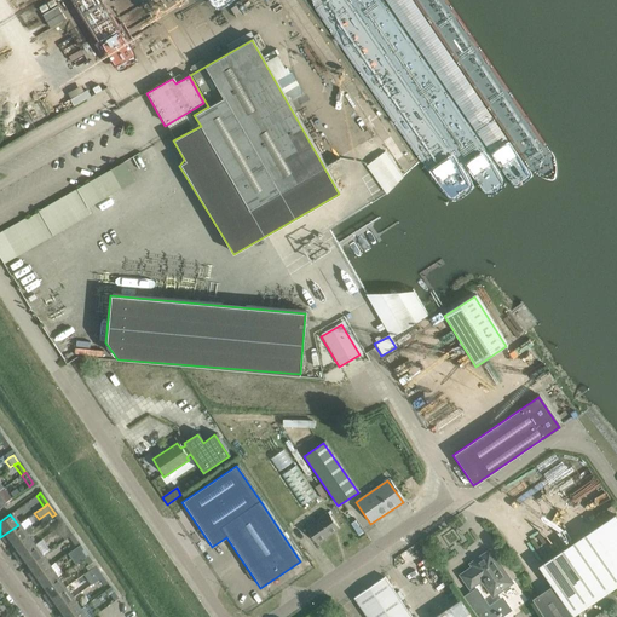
[(305,529),(316,545),(338,530),(327,514),(305,529)]
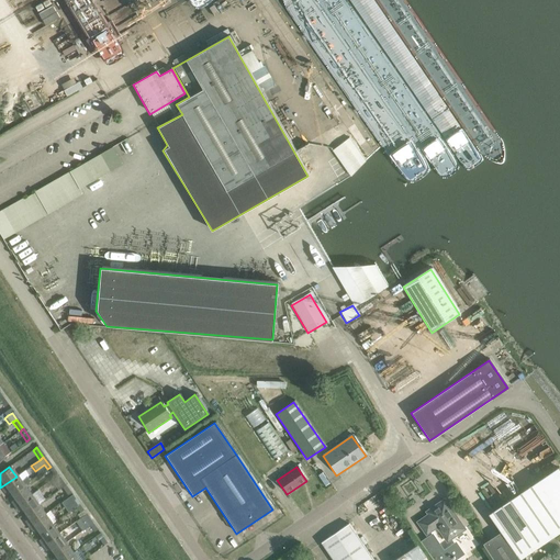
[(482,545),(492,559),(521,559),(559,533),(559,471),(558,468),(488,515),(500,533),(482,545)]
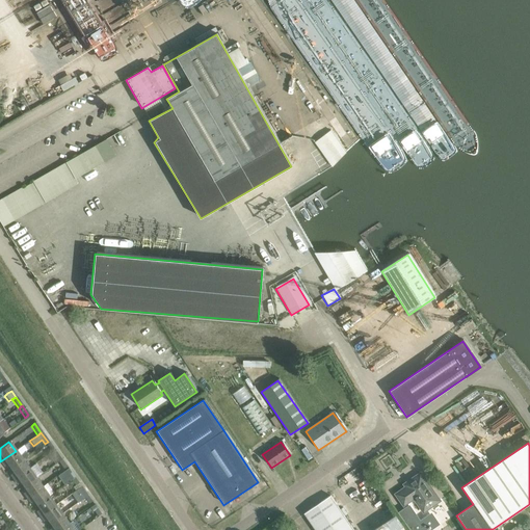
[(6,465),(9,469),(22,460),(27,456),(24,452),(19,456),(16,451),(0,461),(0,464),(3,468),(6,465)]
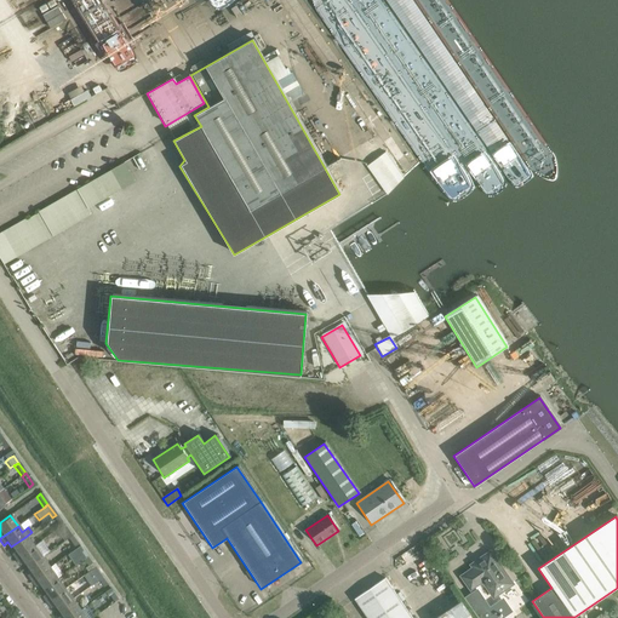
[(67,539),(70,537),(63,526),(59,528),(55,532),(62,543),(67,539)]
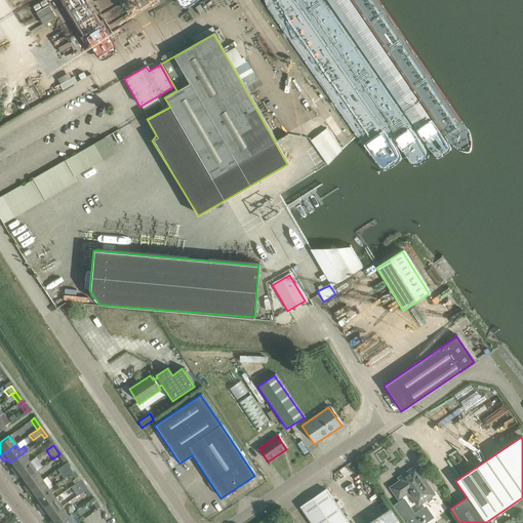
[(9,470),(12,475),(28,464),(22,454),(9,463),(12,467),(9,470)]
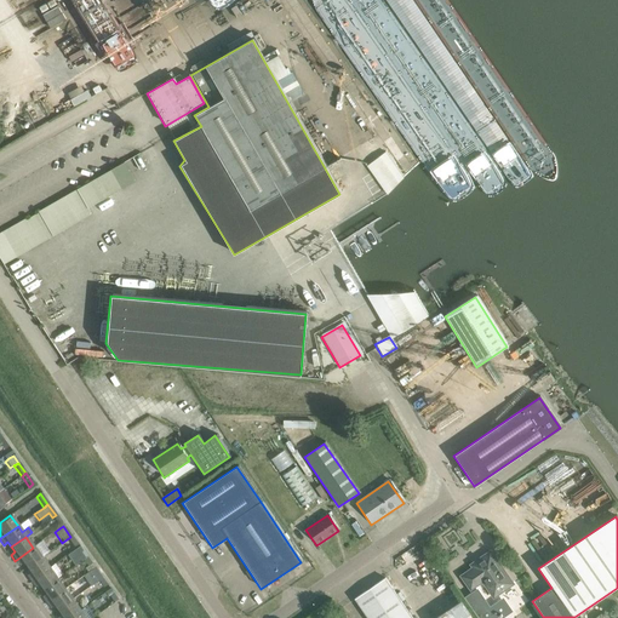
[(67,539),(74,550),(79,548),(70,537),(67,539)]
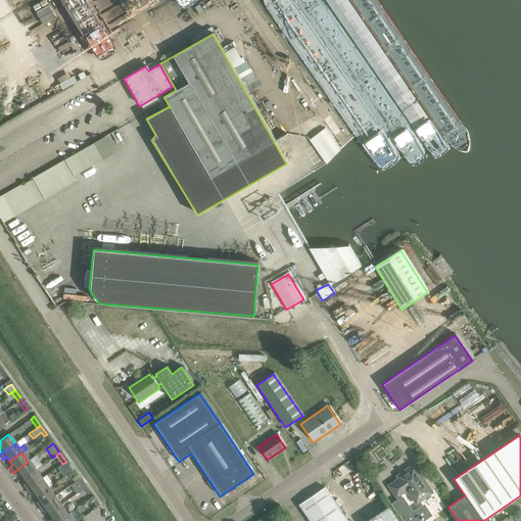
[(19,475),(22,479),(35,470),(28,462),(12,473),(15,477),(19,475)]
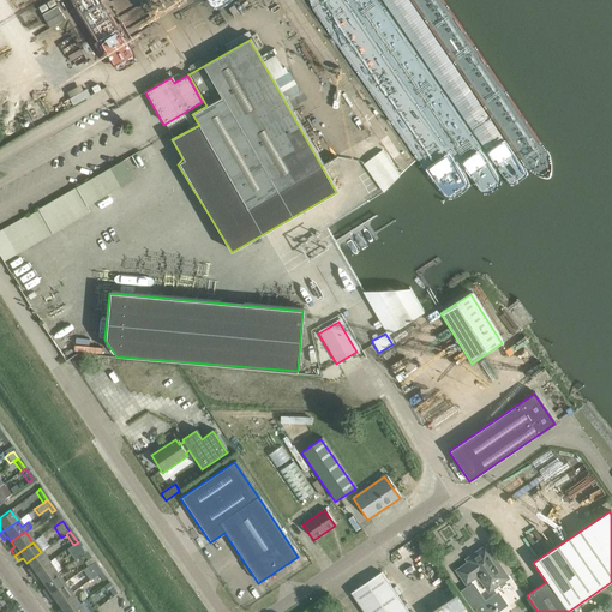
[(77,549),(82,556),(85,552),(78,543),(73,545),(63,552),(67,559),(72,556),(70,553),(77,549)]
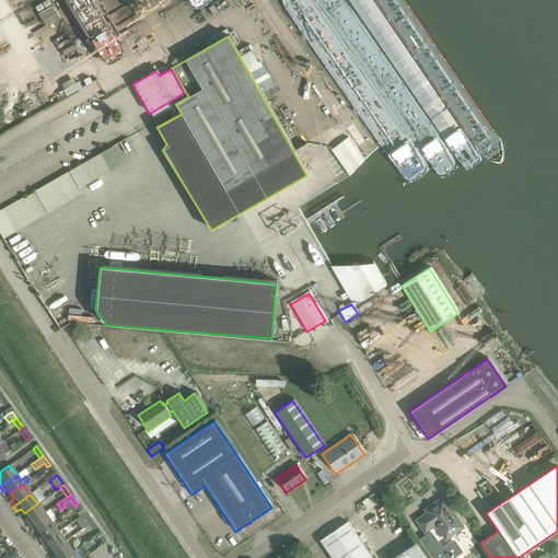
[(427,514),(416,522),(426,535),(418,541),(430,557),(454,557),(462,553),(453,541),(451,542),(449,537),(461,529),(441,500),(425,511),(427,514)]
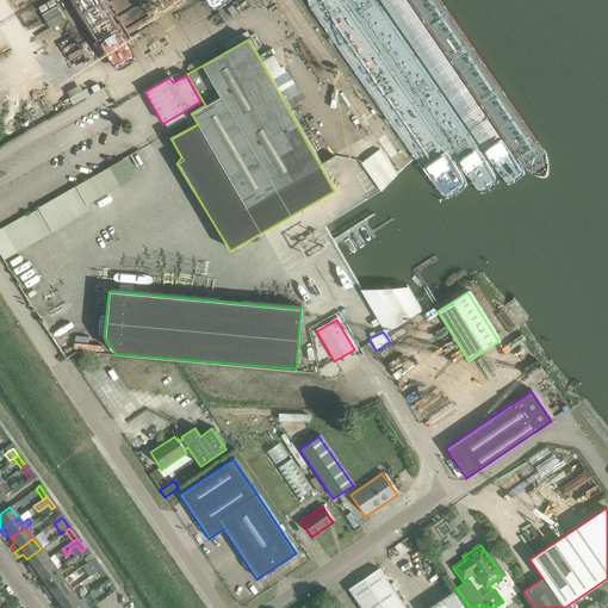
[(25,568),(30,572),(48,559),(41,548),(26,559),(30,564),(25,568)]
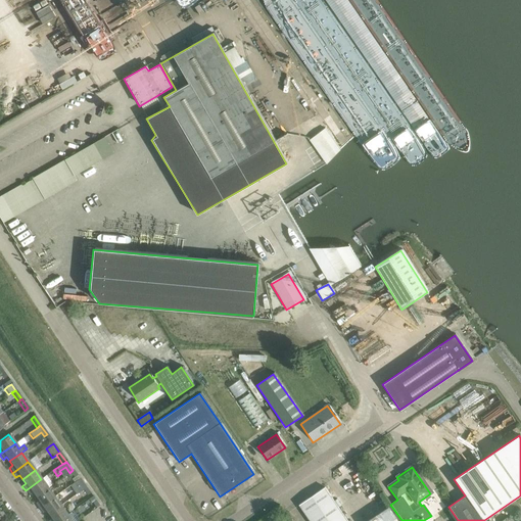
[(73,470),(69,473),(74,478),(70,480),(70,481),(68,483),(70,485),(79,479),(73,470)]
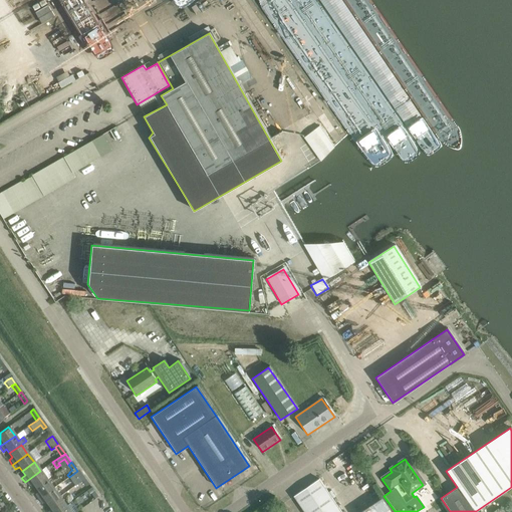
[(31,484),(34,489),(46,480),(40,471),(25,482),(28,487),(31,484)]
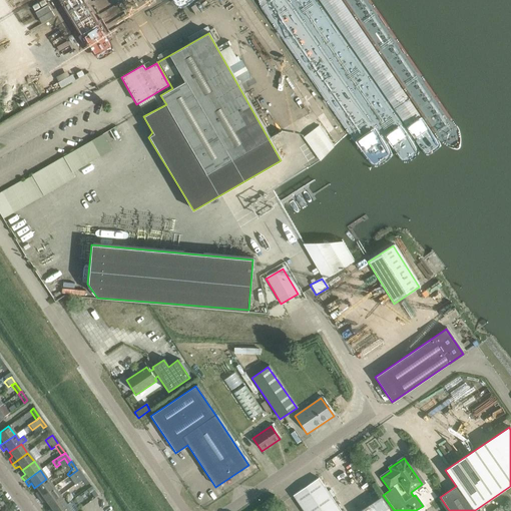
[(34,494),(37,499),(53,488),(46,479),(34,488),(37,492),(34,494)]
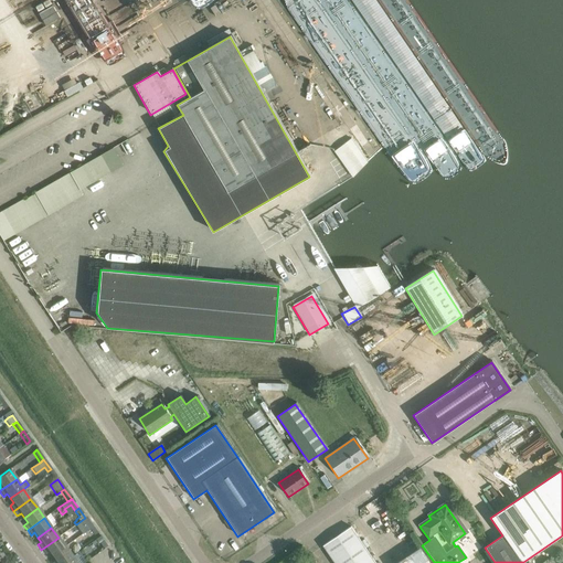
[(322,546),(333,562),(373,562),(350,528),(322,546)]
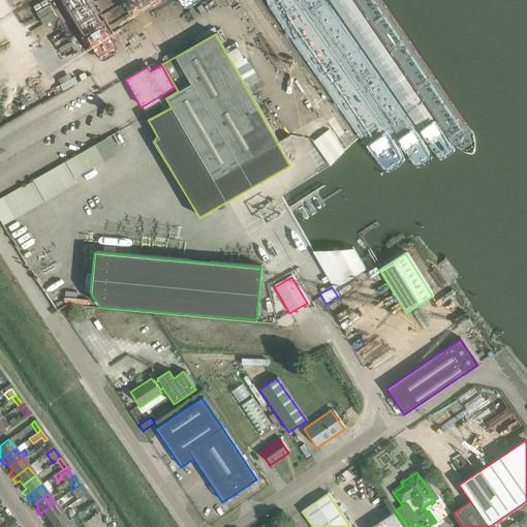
[(45,517),(49,521),(61,513),(55,503),(38,515),(41,519),(45,517)]
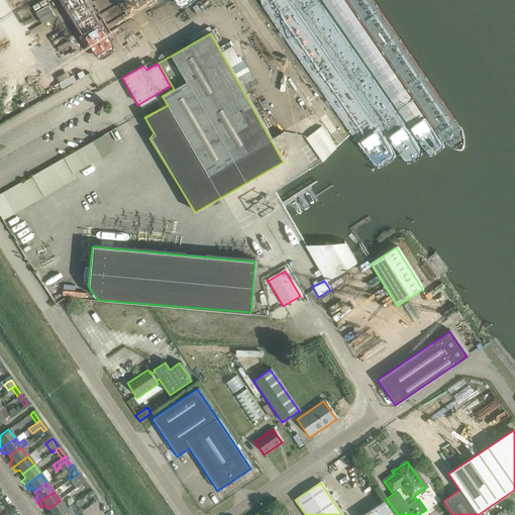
[(91,499),(94,503),(97,501),(91,492),(87,494),(84,496),(88,501),(91,499)]
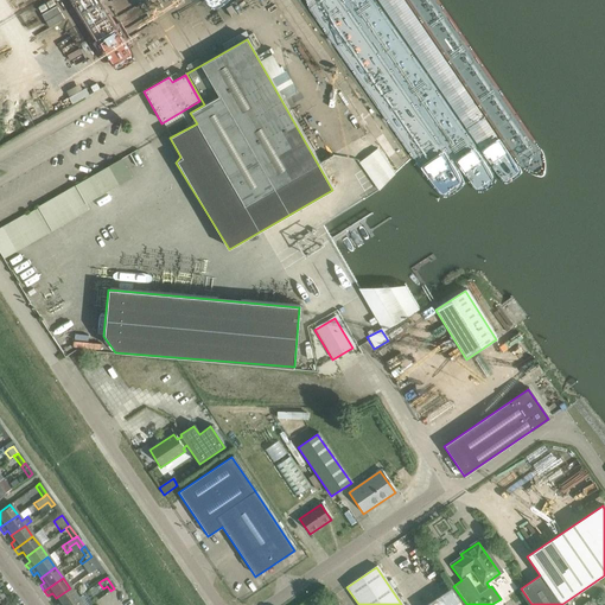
[(69,604),(77,599),(70,588),(56,598),(59,603),(58,604),(69,604)]
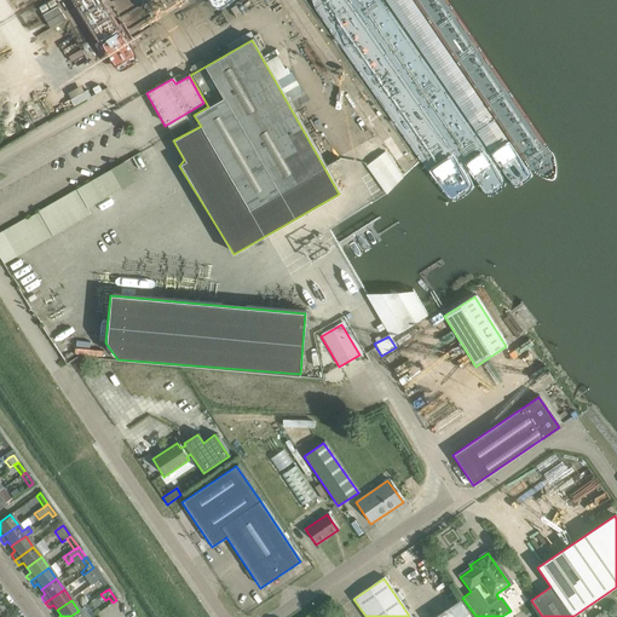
[(471,616),(460,600),(433,616),(471,616)]
